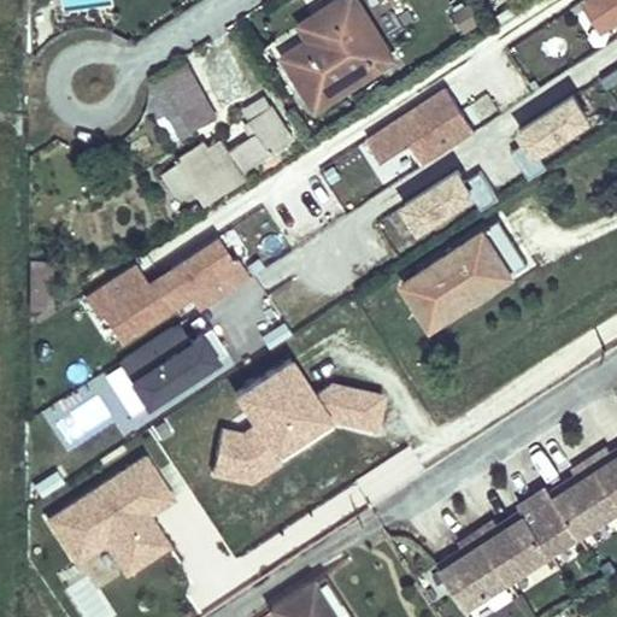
[(348,23),(292,58),(324,109),(400,57),(364,0),(345,0),(338,5),(348,23)]
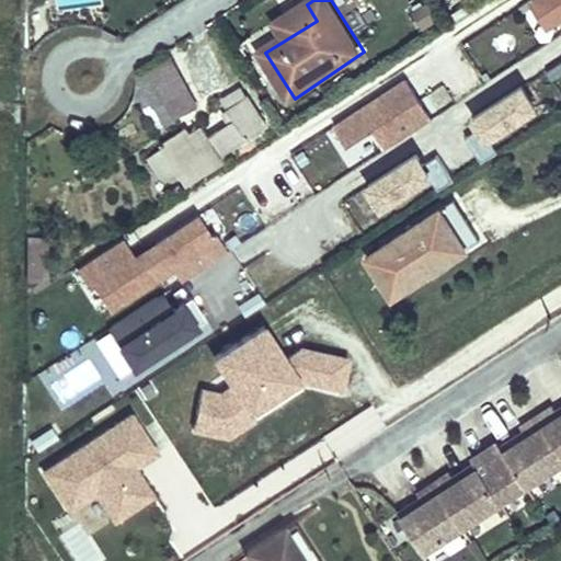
[(560,0),(541,0),(554,20),(560,14),(560,0)]
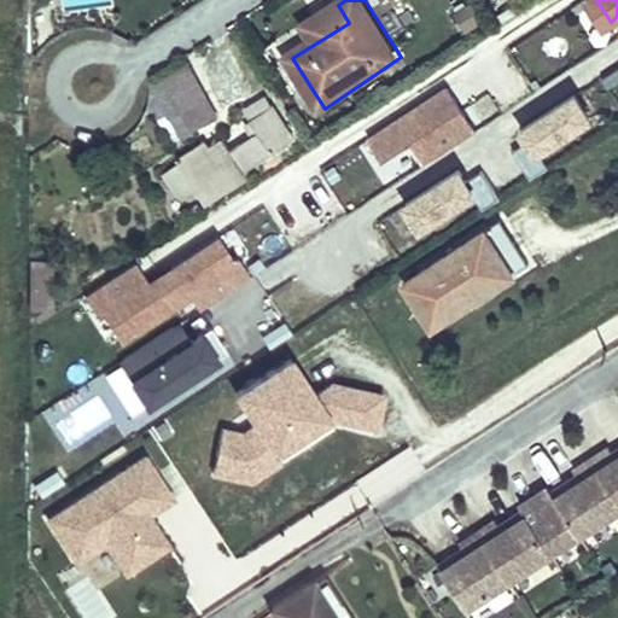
[(164,141),(216,122),(193,63),(141,83),(164,141)]
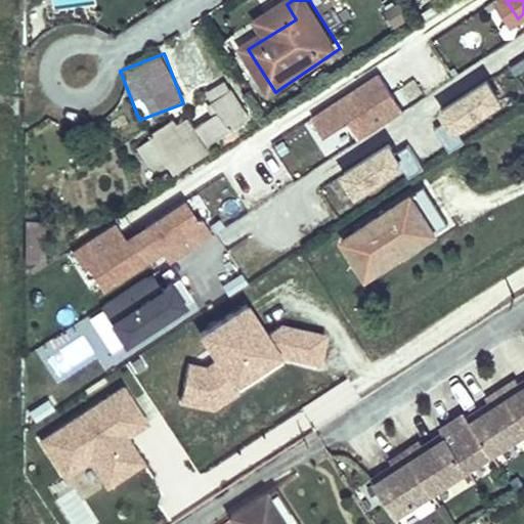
[(402,108),(392,93),(379,75),(313,118),(326,137),(351,121),(361,135),(402,108)]
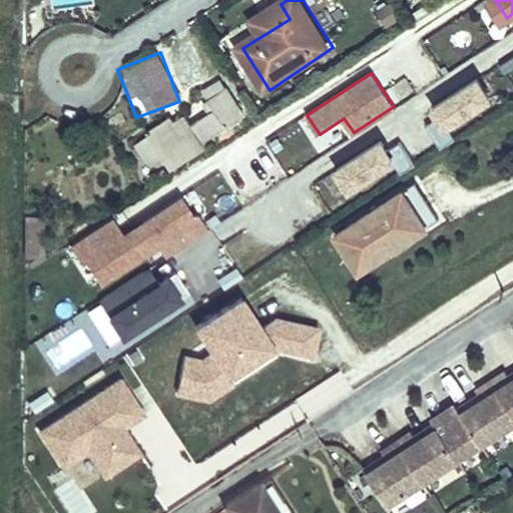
[(480,77),(429,100),(440,126),(491,103),(480,77)]
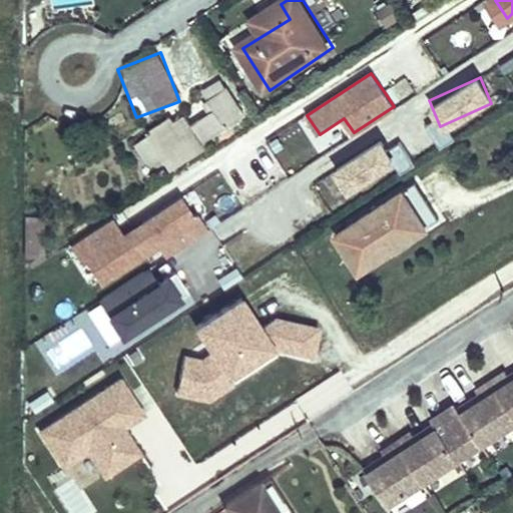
[(205,101),(212,112),(191,125),(184,114),(173,120),(171,117),(150,129),(153,133),(147,136),(133,144),(146,165),(160,157),(164,164),(170,173),(207,151),(201,141),(243,116),(234,100),(227,88),(223,90),(218,82),(203,91),(208,100),(205,101)]
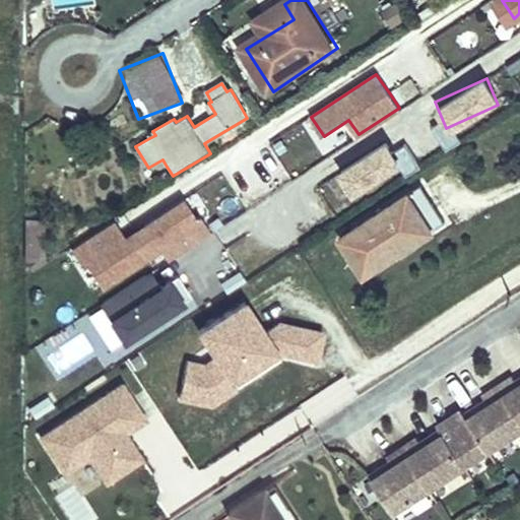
[(352,195),(399,159),(383,138),(336,174),(352,195)]
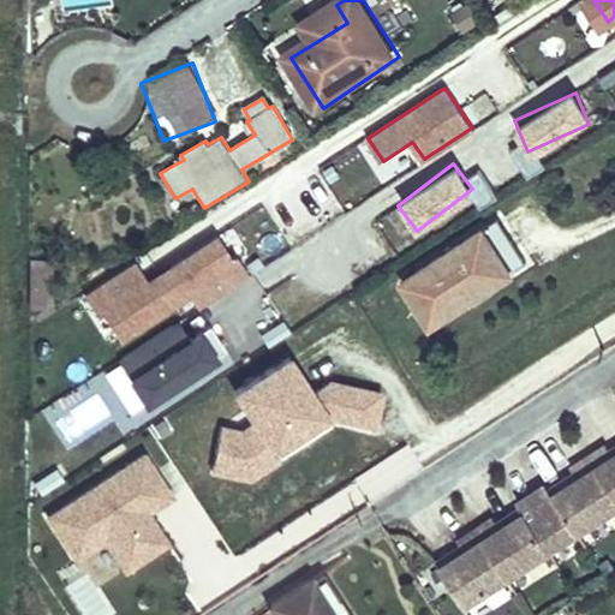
[(387,218),(407,250),(452,224),(445,213),(412,232),(399,210),(387,218)]
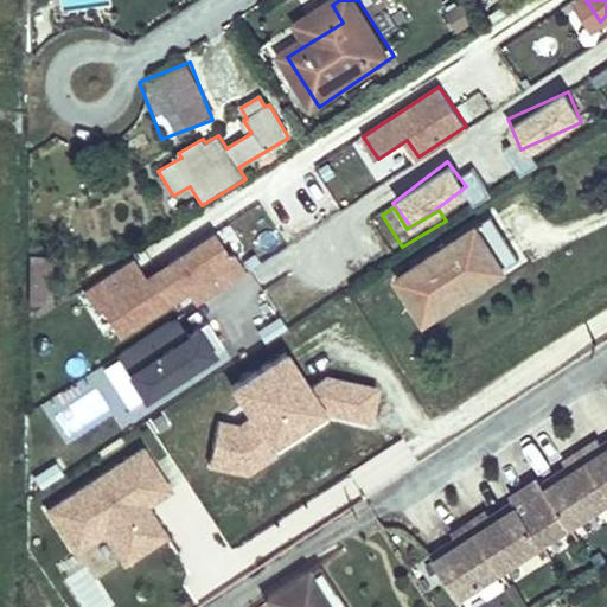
[(494,215),(480,224),(403,278),(433,323),(510,269),(525,259),(494,215)]
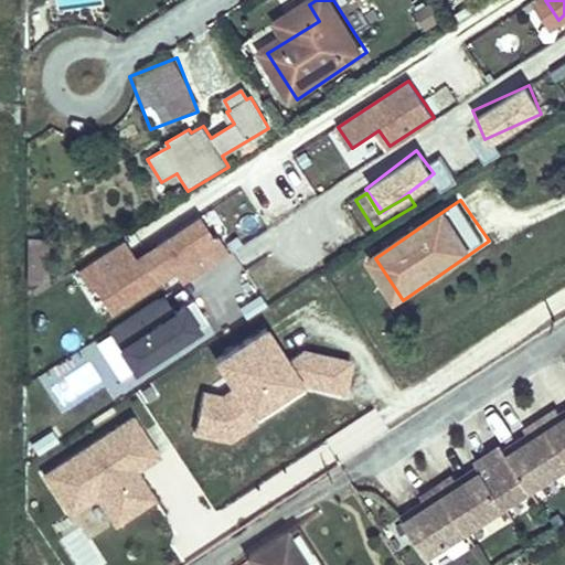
[(153,284),(172,270),(182,286),(225,257),(230,255),(216,235),(213,237),(199,217),(137,258),(125,241),(82,269),(93,287),(109,312),(153,284)]
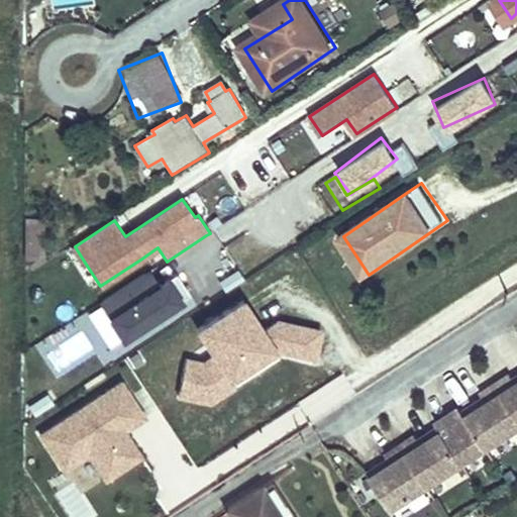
[(44,260),(44,219),(26,219),(26,260),(44,260)]
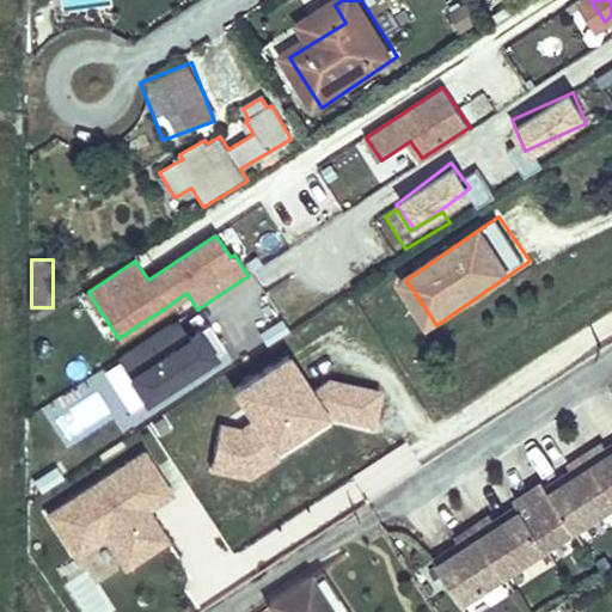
[(209,319),(185,334),(177,319),(115,355),(148,415),(236,366),(209,319)]
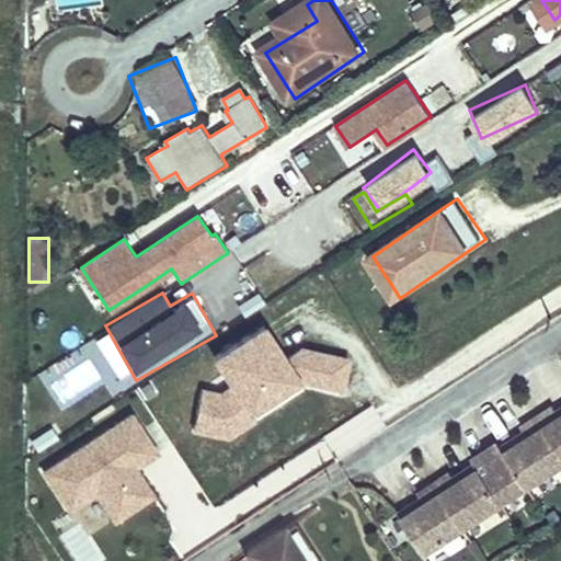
[(287,358),(265,325),(212,362),(229,388),(220,393),(203,390),(194,433),(231,441),(254,424),(262,419),(259,412),(301,382),(342,391),(348,359),(300,350),(287,358)]
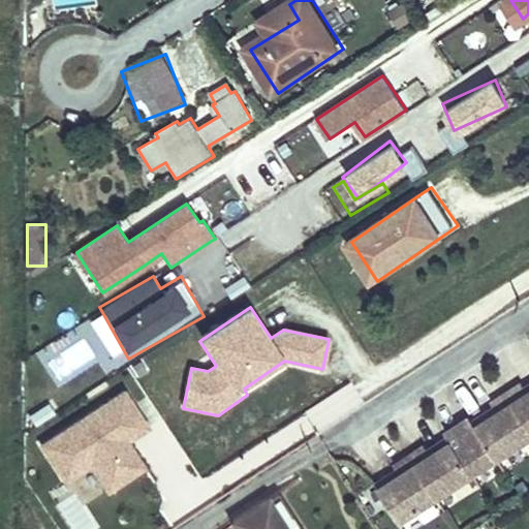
[(528,385),(524,378),(508,389),(528,418),(528,385)]
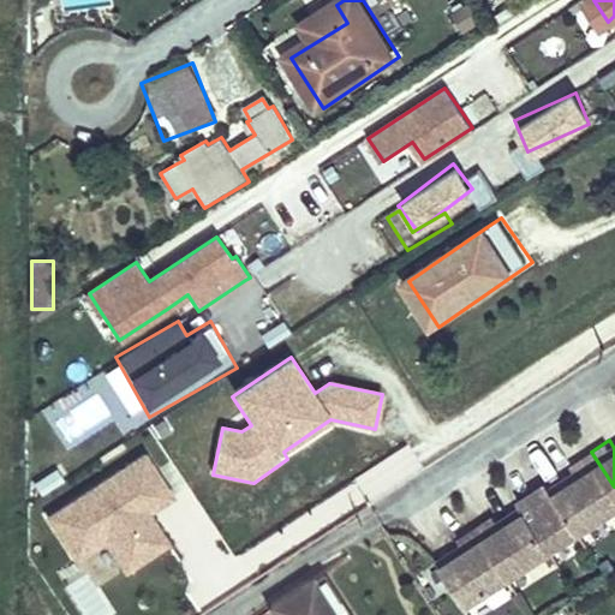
[(169,542),(151,514),(175,497),(145,452),(46,519),(76,563),(106,544),(125,572),(169,542)]
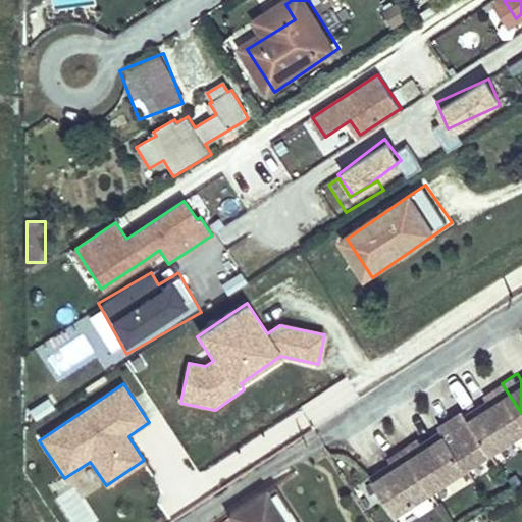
[(492,448),(521,428),(521,413),(502,383),(487,393),(489,397),(492,402),(471,415),(492,448)]
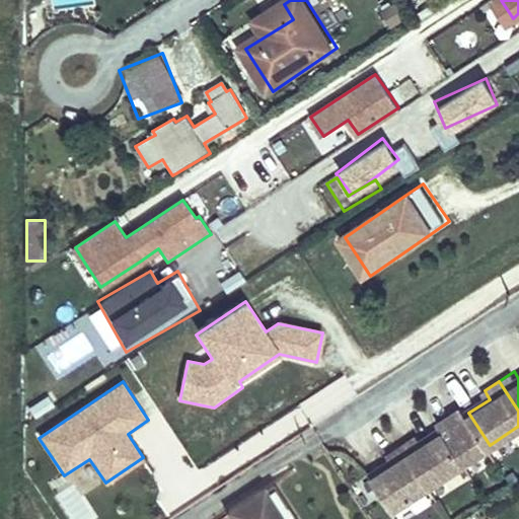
[(468,413),(490,399),(487,394),(466,409),(468,413)]
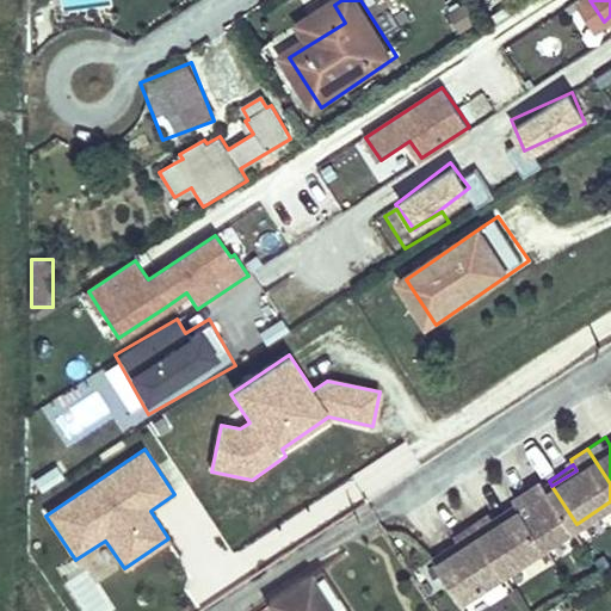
[(576,524),(551,486),(549,481),(545,476),(518,494),(522,499),(524,504),(549,542),(576,524)]
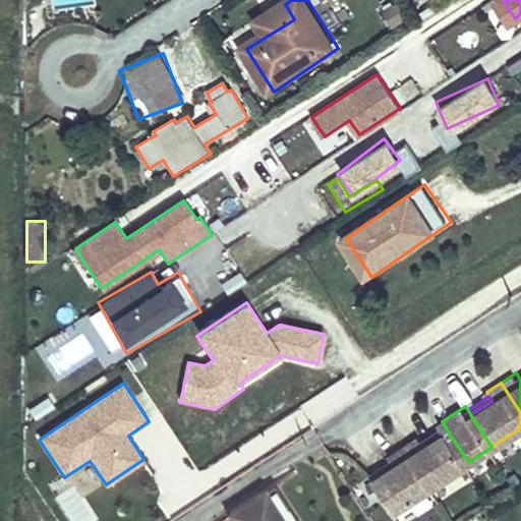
[(428,442),(447,429),(445,425),(425,438),(428,442)]
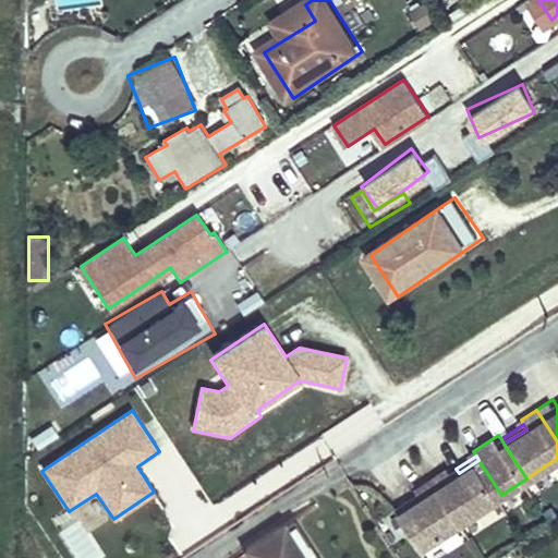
[(501,495),(478,460),(459,473),(456,469),(452,464),(435,475),(463,520),(501,495)]
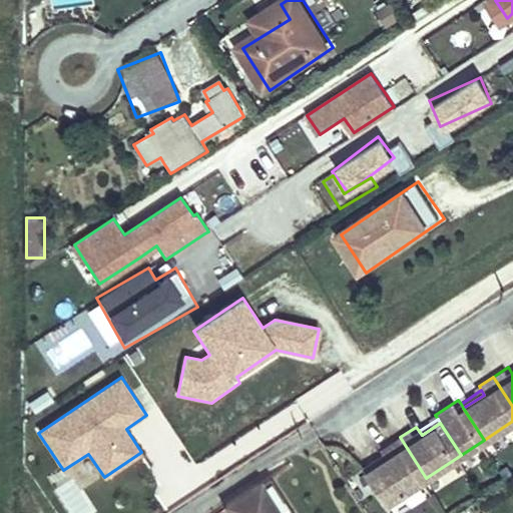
[(426,478),(400,437),(385,447),(390,456),(369,469),(390,501),(426,478)]
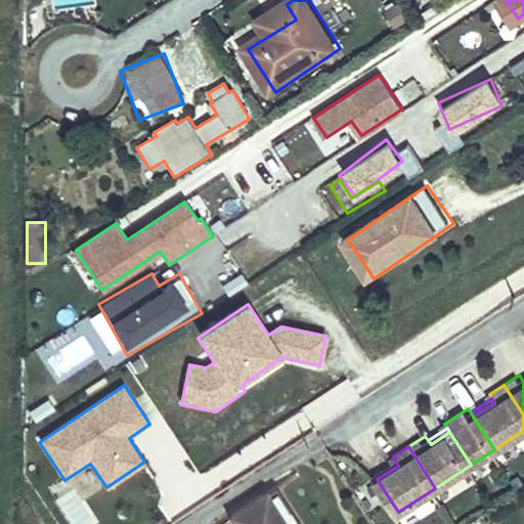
[(523,446),(505,457),(519,486),(523,482),(523,446)]
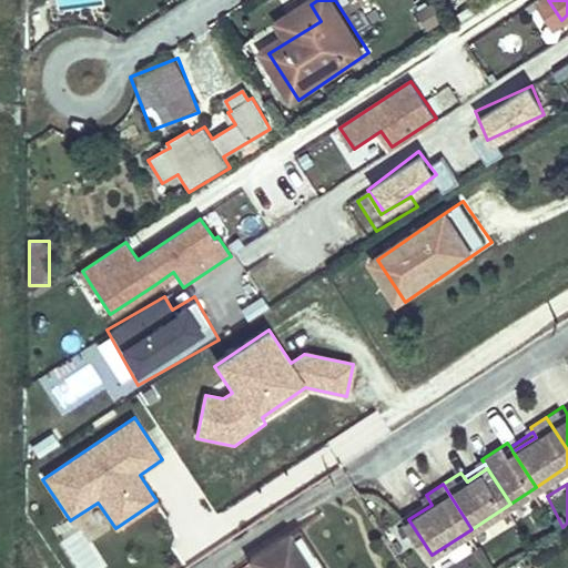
[(306,567),(288,541),(253,565),(255,567),(306,567)]
